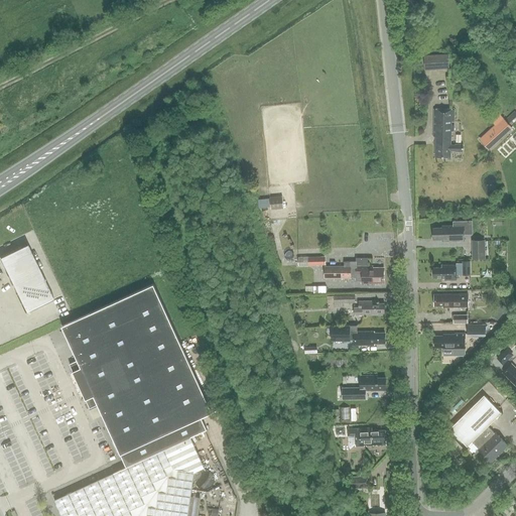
[(449,70),(448,54),(423,55),(424,71),(449,70)]
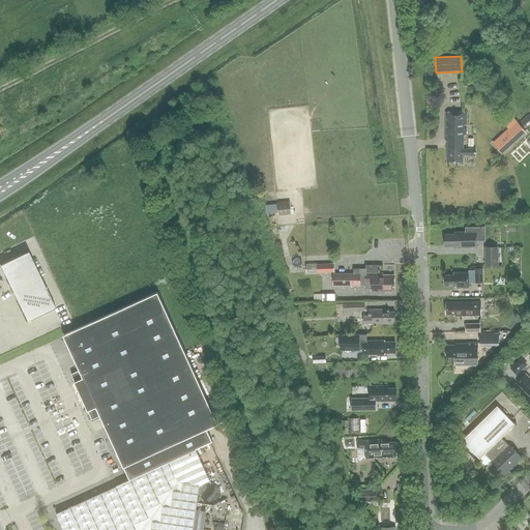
[(465,136),(466,113),(445,113),(444,141),(447,141),(446,162),(462,163),(462,156),(474,156),(475,149),(463,149),(463,136),(465,136)]
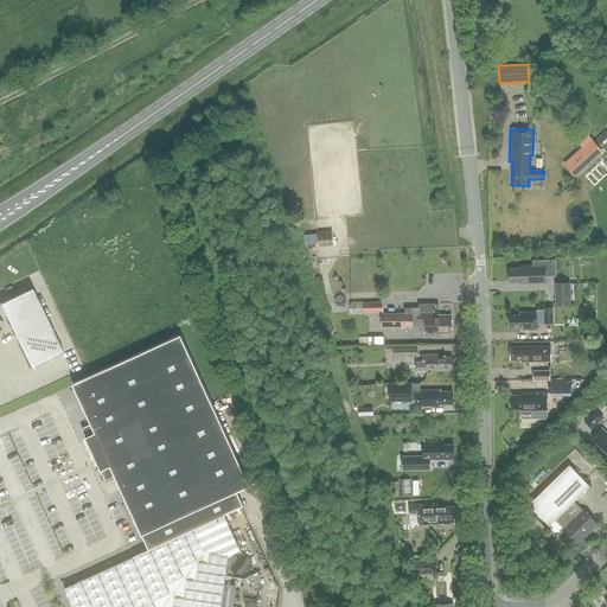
[(606,141),(606,131),(595,140),(602,147),(606,141)]
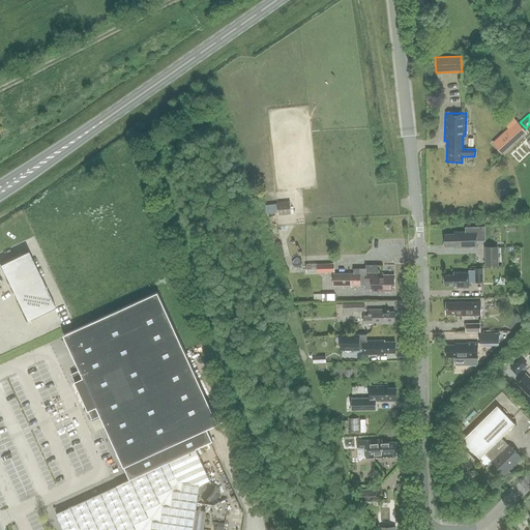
[(505,149),(525,131),(513,118),(505,126),(508,129),(497,140),(505,149)]
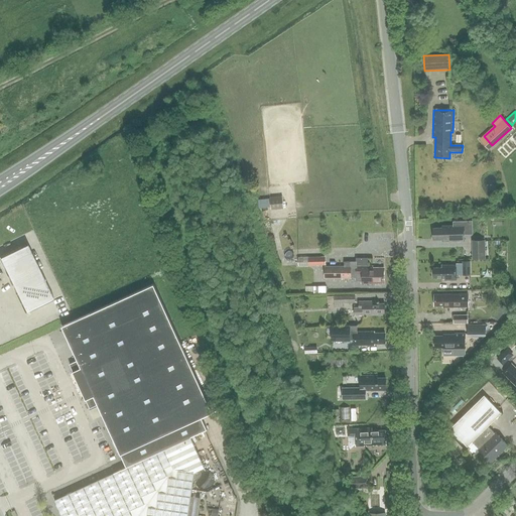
[(282,208),(281,197),(268,198),(268,199),(269,207),(269,209),(282,208)]
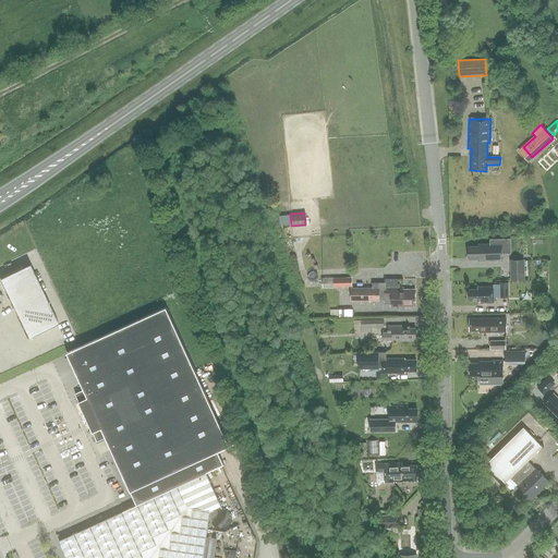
[(290,215),(279,216),(280,226),(291,223),(290,215)]
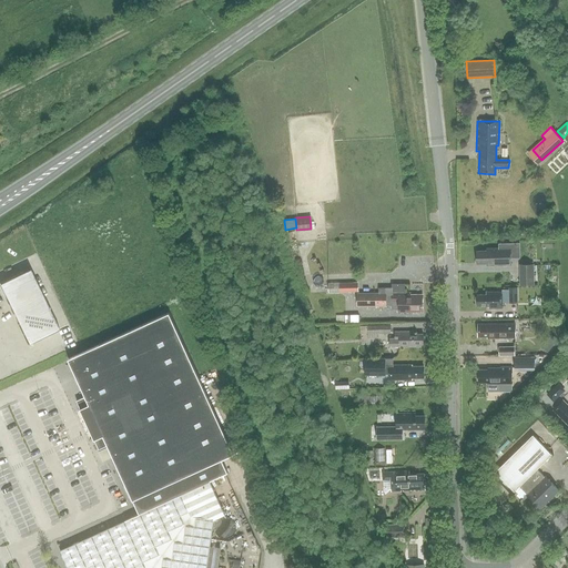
[(510,249),(500,249),(487,250),(487,251),(477,252),(477,264),(487,264),(487,266),(510,265),(510,249)]
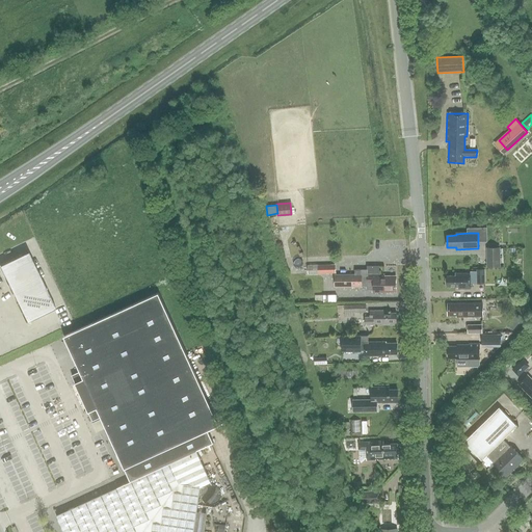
[(20,253),(28,248),(25,242),(17,246),(20,253)]
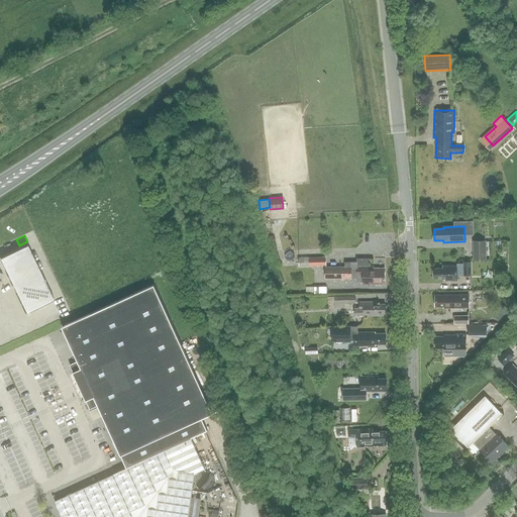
[(487,259),(486,240),(473,240),(474,260),(487,259)]
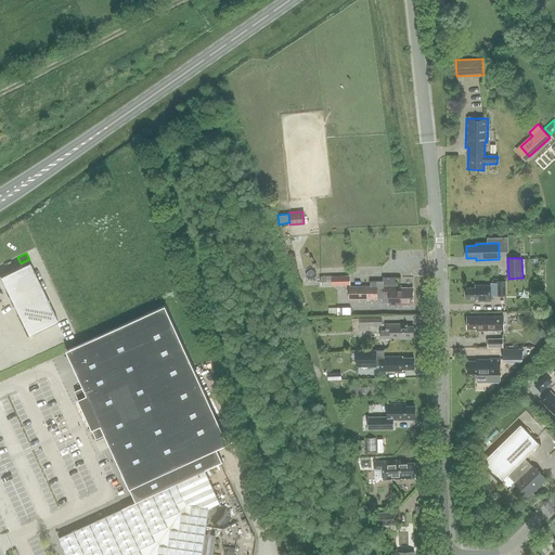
[(29,263),(0,276),(0,278),(28,336),(57,322),(29,263)]
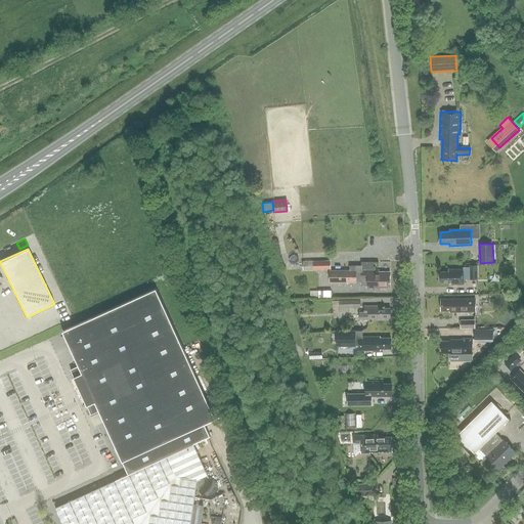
[(331,268),(331,260),(303,261),(303,269),(331,268)]
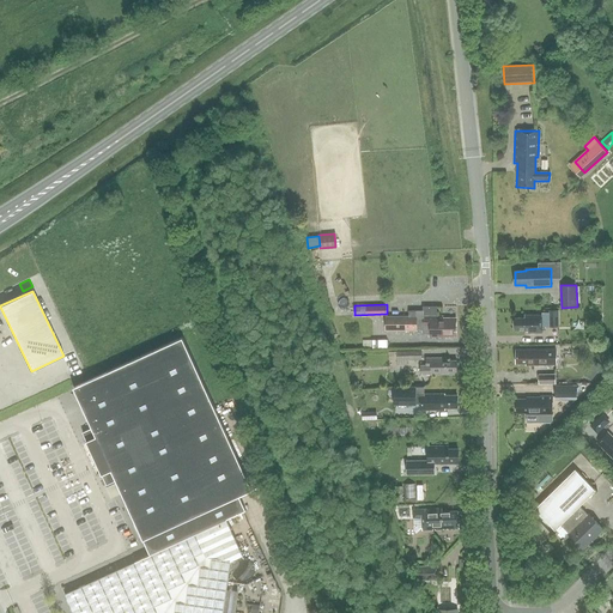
[(424,311),(423,311),(410,311),(410,317),(388,319),(388,332),(417,332),(417,331),(424,331),(424,334),(430,334),(430,338),(449,338),(449,337),(456,337),(456,320),(448,320),(448,319),(443,319),(443,317),(424,317),(424,311)]
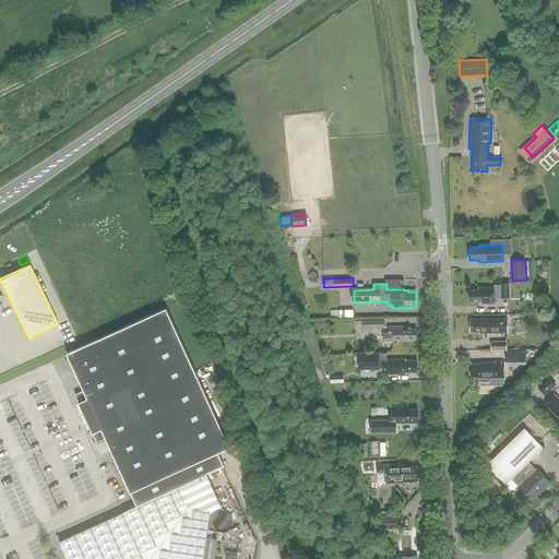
[(500,299),(510,299),(509,284),(500,284),(494,284),(494,287),(482,288),(482,290),(470,290),(470,301),(482,301),(482,304),(494,304),(494,299),(500,299)]
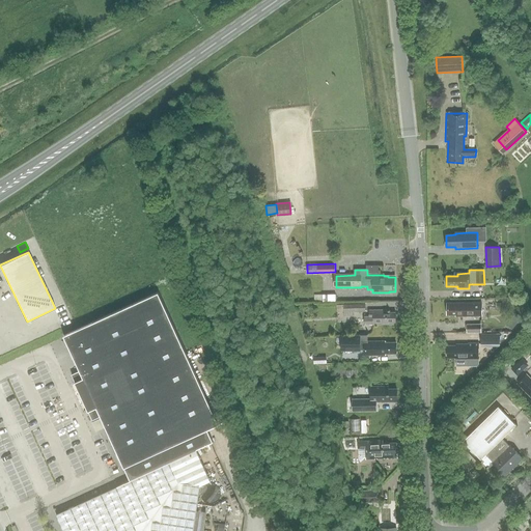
[(130,481),(196,451),(213,443),(206,431),(218,426),(158,295),(63,337),(79,371),(72,374),(92,421),(101,417),(130,481)]
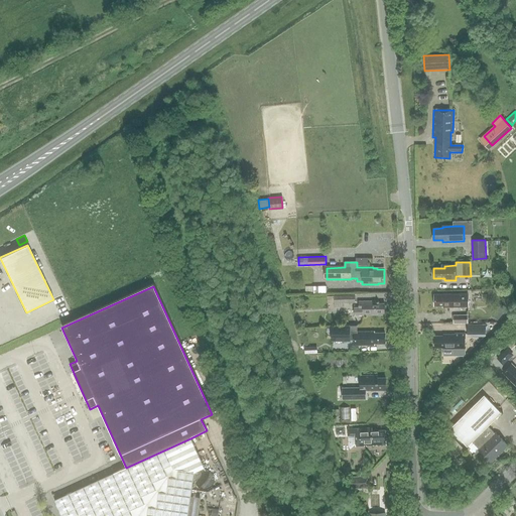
[(442,308),(468,307),(468,294),(433,294),(433,306),(442,306),(442,308)]
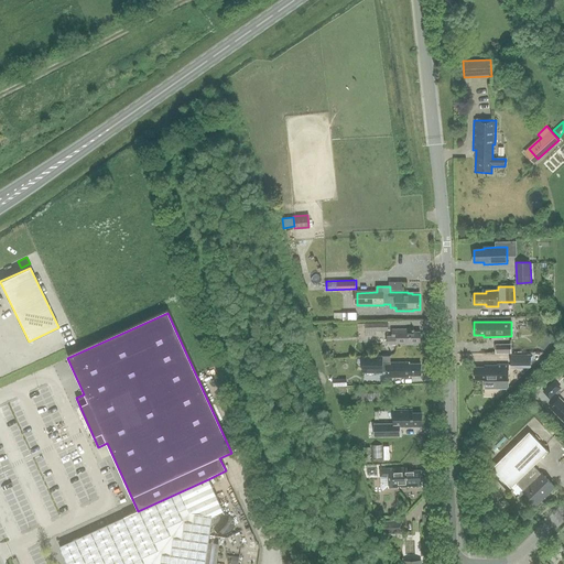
[(389,323),(366,323),(366,335),(376,335),(376,332),(389,332),(389,323)]
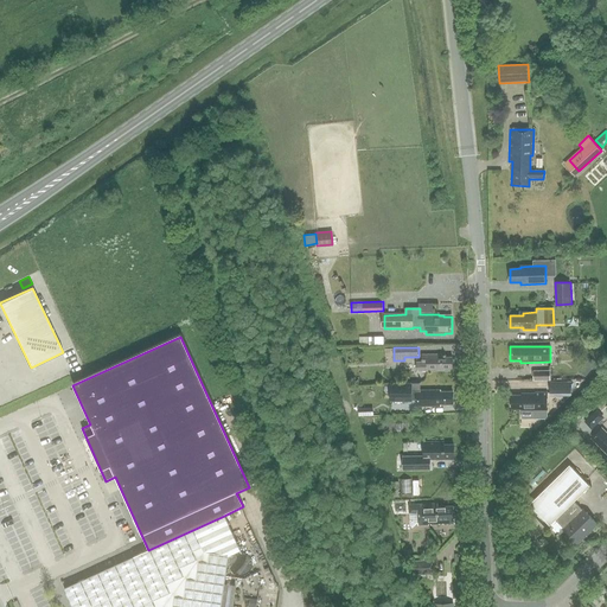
[(421,355),(421,362),(417,362),(417,371),(453,371),(453,357),(443,357),(443,355),(421,355)]
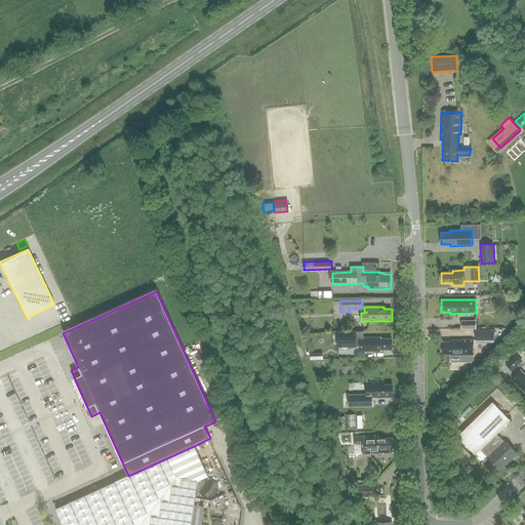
[(476,321),(461,321),(461,329),(476,329),(476,321)]
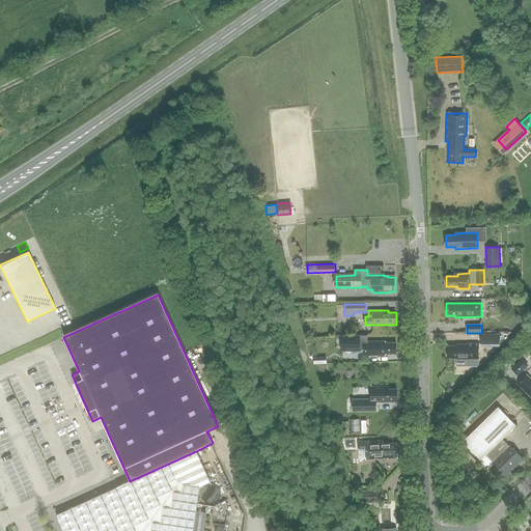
[(500,346),(500,334),(481,334),(481,347),(500,346)]
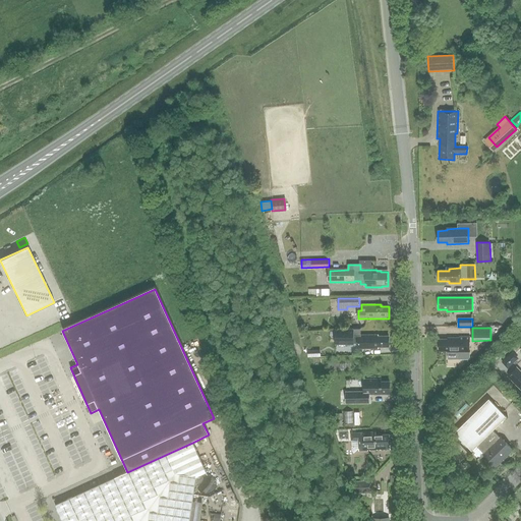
[(360,335),(360,330),(335,330),(335,344),(357,344),(357,348),(379,348),(379,347),(390,347),(389,337),(379,337),(379,335),(360,335)]
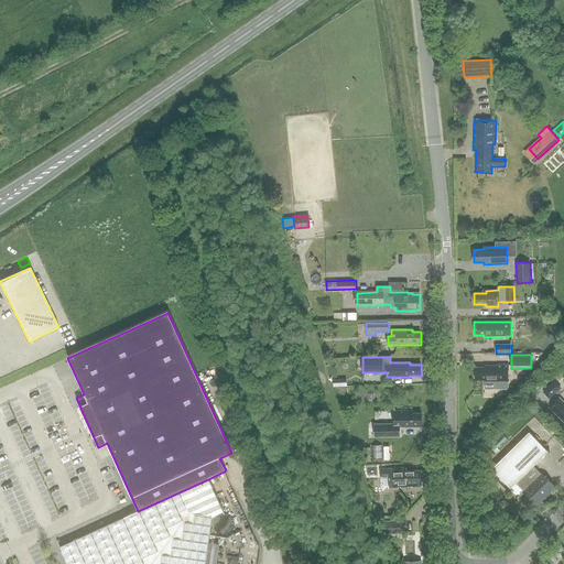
[(508,382),(508,365),(497,365),(497,366),(484,366),(484,368),(475,368),(475,380),(485,380),(485,382),(508,382)]
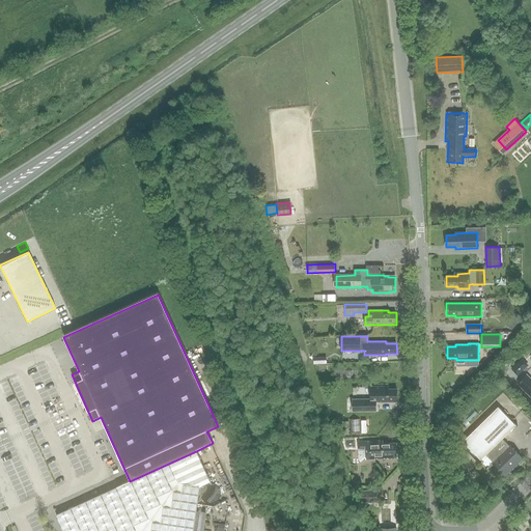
[(371,385),(371,398),(352,399),(353,412),(378,411),(376,401),(397,401),(397,389),(388,389),(388,385),(371,385)]
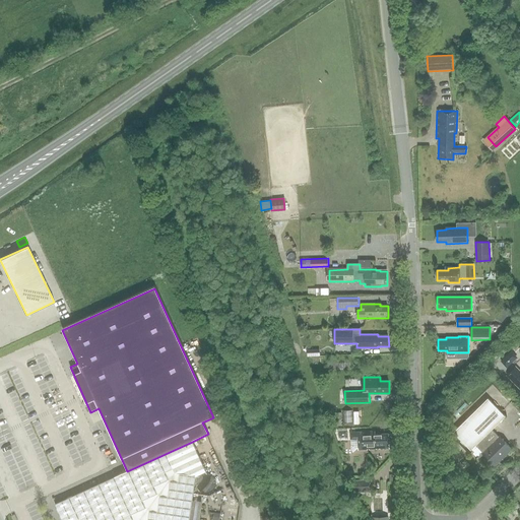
[(470,450),(477,444),(492,430),(506,416),(488,398),(453,432),(470,450)]
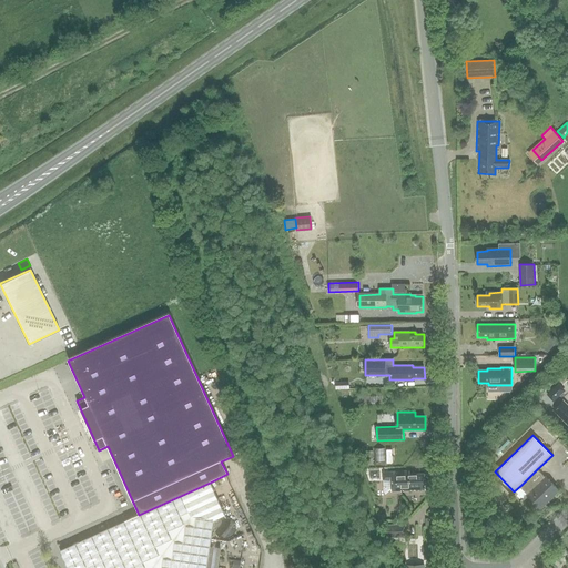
[(367,448),(367,458),(375,458),(375,463),(394,463),(394,448),(367,448)]
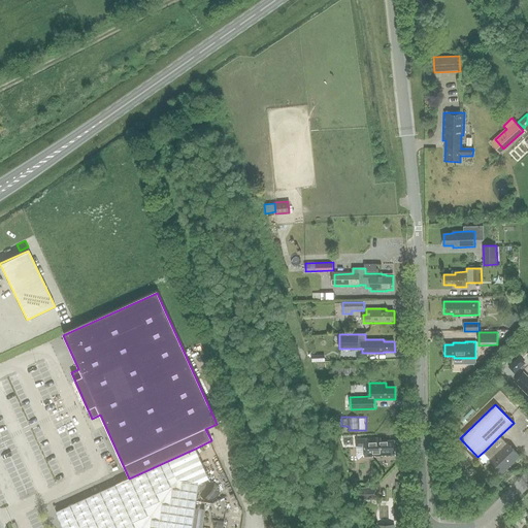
[(499,436),(485,451),(492,458),(489,461),(501,473),(520,456),(507,443),(506,443),(499,436)]
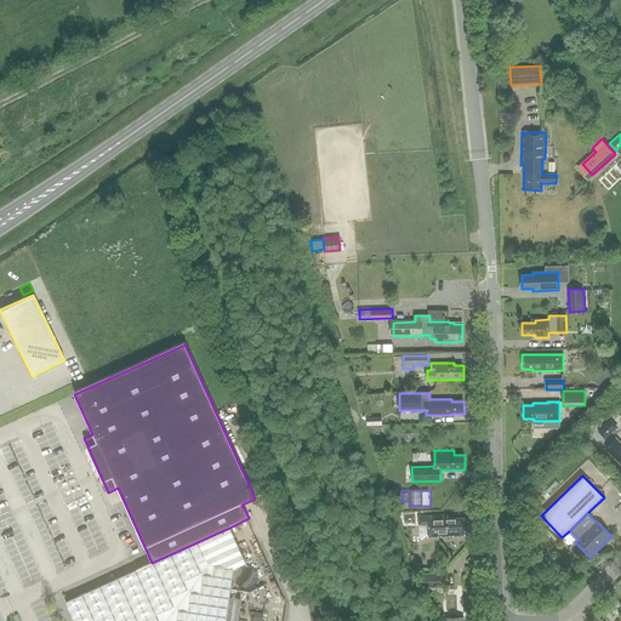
[(448,516),(428,517),(428,516),(416,516),(417,525),(428,525),(429,537),(465,535),(465,518),(448,519),(448,516)]
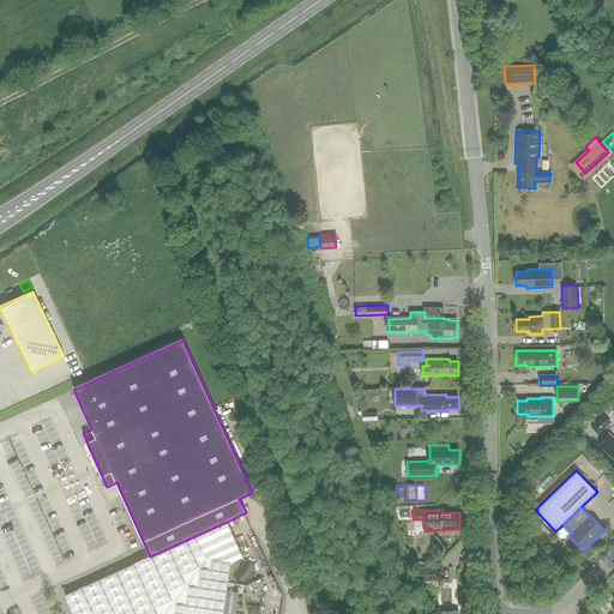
[(553,535),(536,518),(525,528),(542,545),(553,535)]
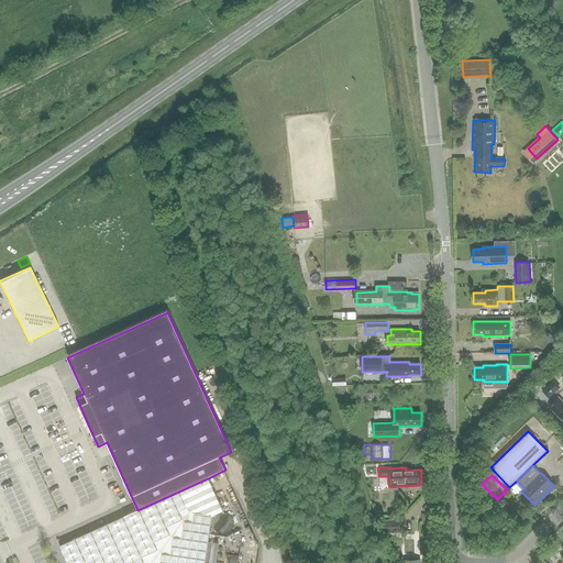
[(208,478),(138,510),(123,517),(124,517),(59,547),(66,562),(205,562),(212,517),(223,511),(208,478)]
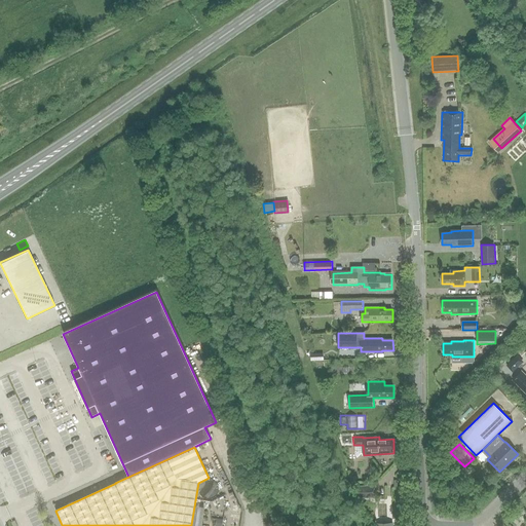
[(476,471),(471,465),(459,476),(464,481),(476,471)]
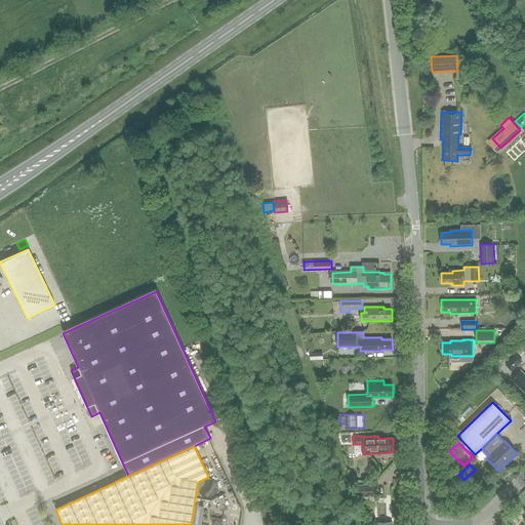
[(359,497),(375,497),(375,496),(374,484),(359,485),(359,497)]
